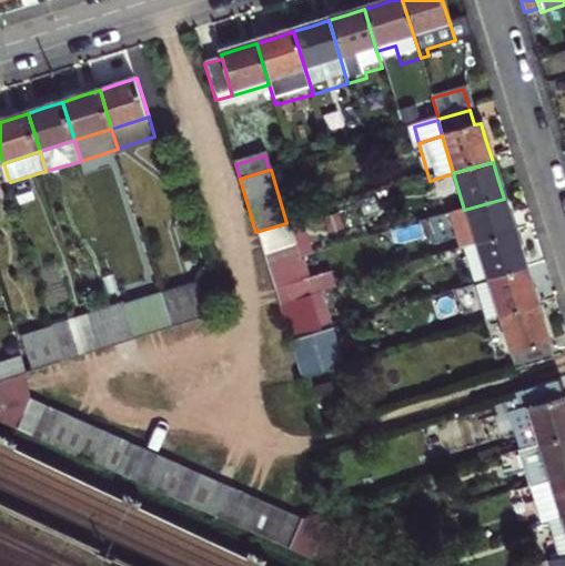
[(504,199),(464,210),(475,245),(514,233),(508,215),(504,199)]
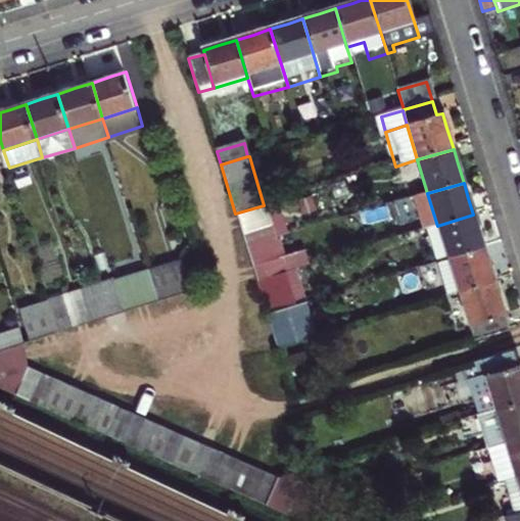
[(421,231),(437,226),(427,193),(412,198),(421,231)]
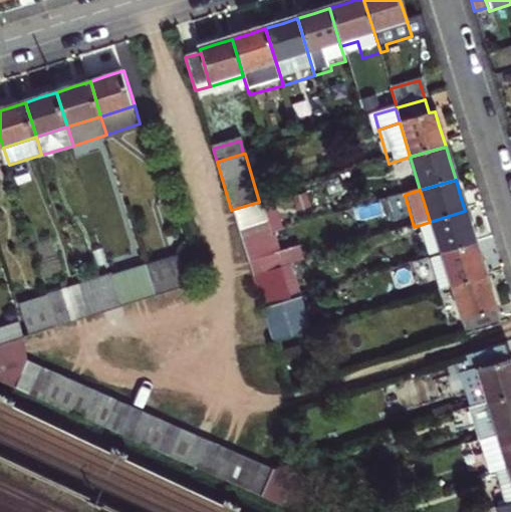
[(236,226),(266,218),(261,201),(259,202),(231,210),(236,226)]
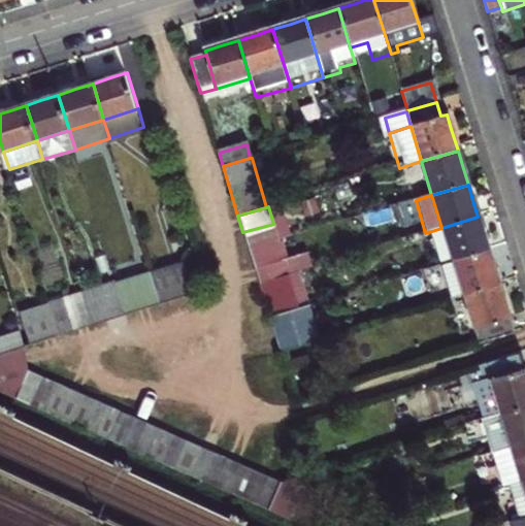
[(478,217),(441,228),(452,261),(488,251),(483,232),(478,217)]
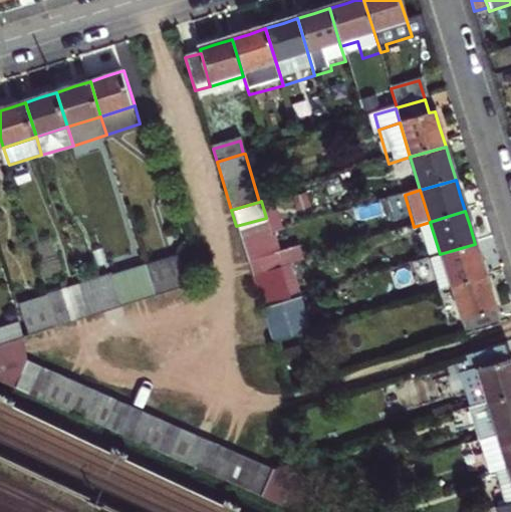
[(236,226),(241,242),(271,233),(266,218),(236,226)]
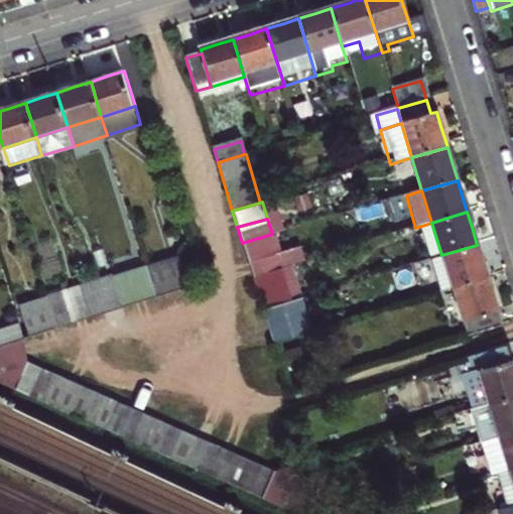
[(441,255),(431,223),(415,228),(425,260),(441,255)]
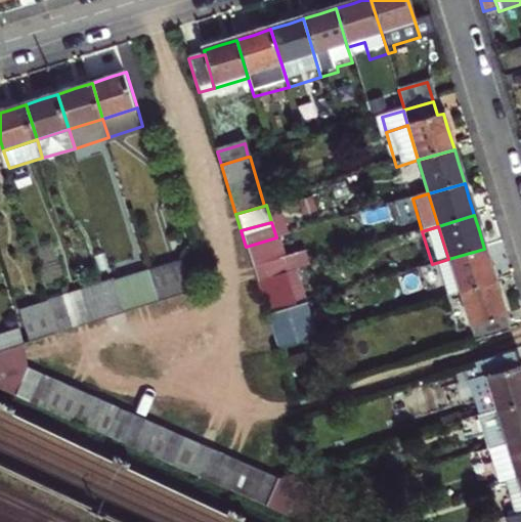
[(283,259),(276,237),(246,247),(253,267),(283,259)]
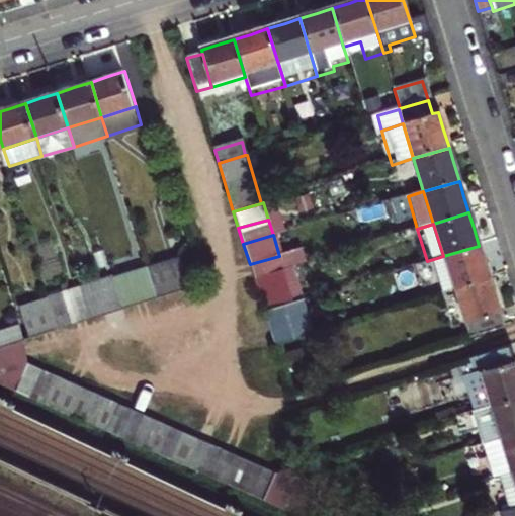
[(175,246),(146,255),(155,285),(185,276),(175,246)]
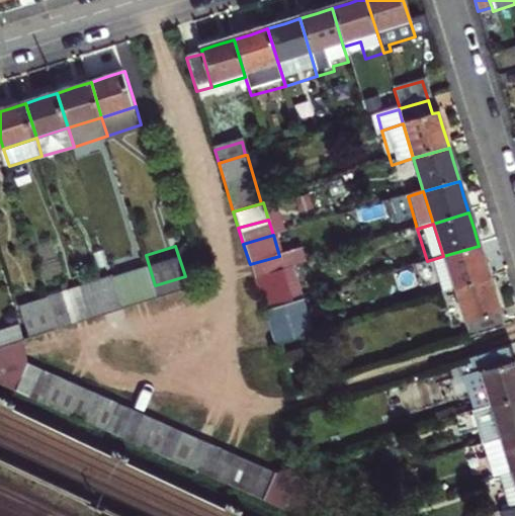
[(479,246),(443,256),(452,288),(488,277),(484,262),(479,246)]
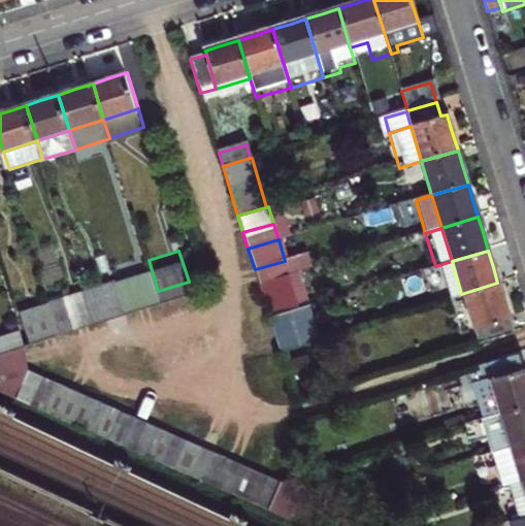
[(123,301),(158,291),(149,260),(112,270),(123,301)]
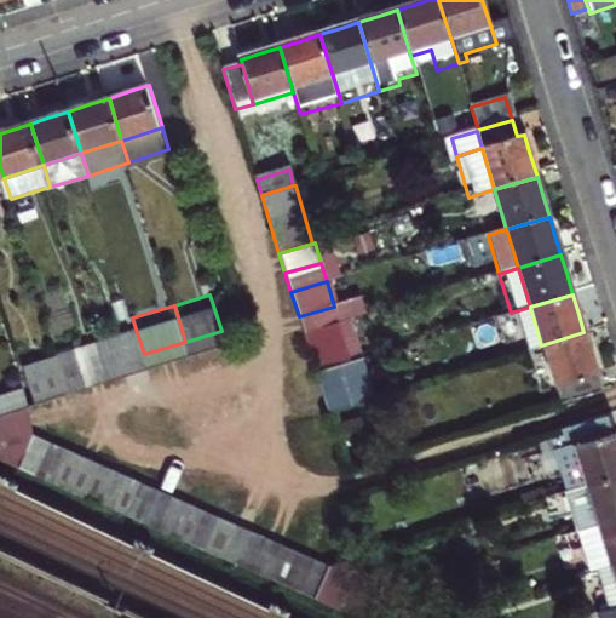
[(511,313),(523,352),(541,345),(530,307),(511,313)]
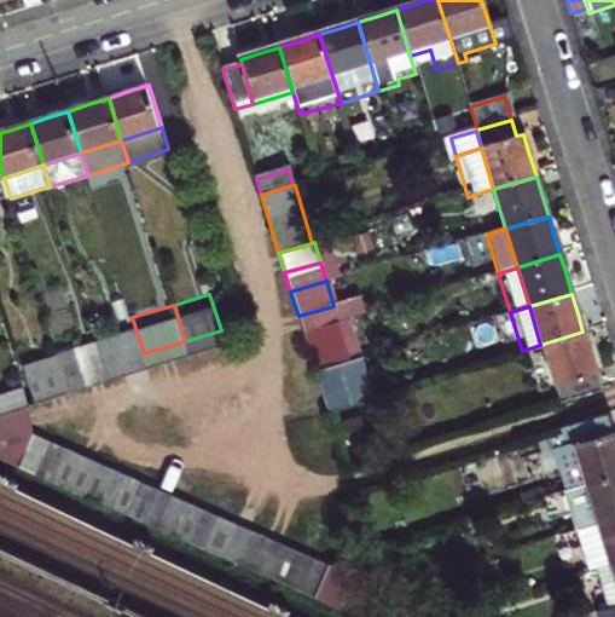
[(132,317),(94,329),(106,364),(144,353),(132,317)]
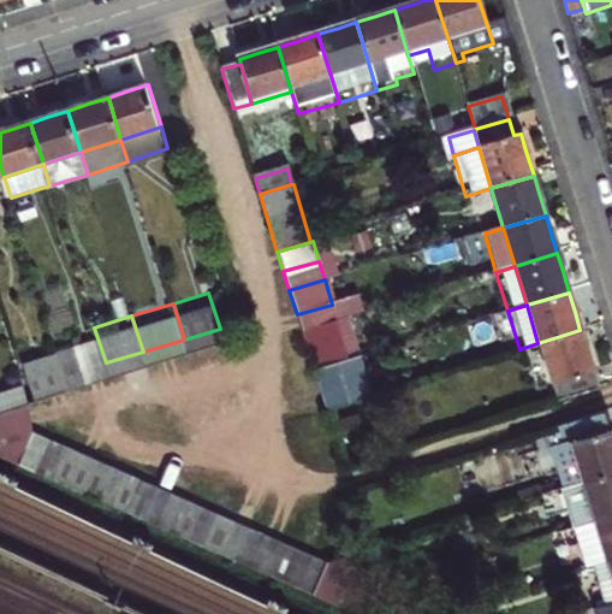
[(343,360),(333,322),(302,331),(314,370),(343,360)]
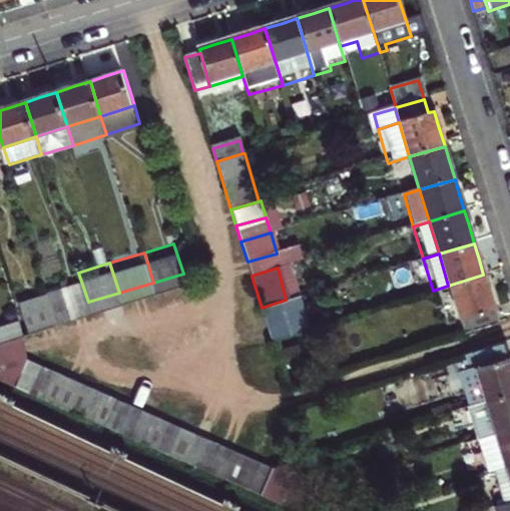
[(78,273),(45,283),(54,312),(88,302),(78,273)]
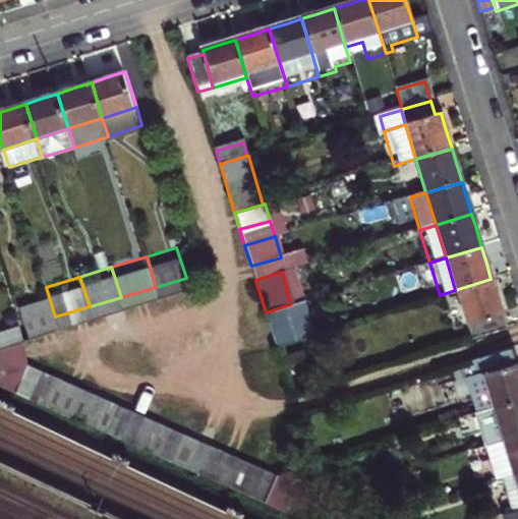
[(491,279),(455,290),(471,341),(503,331),(497,312),(501,311),(496,295),(491,279)]
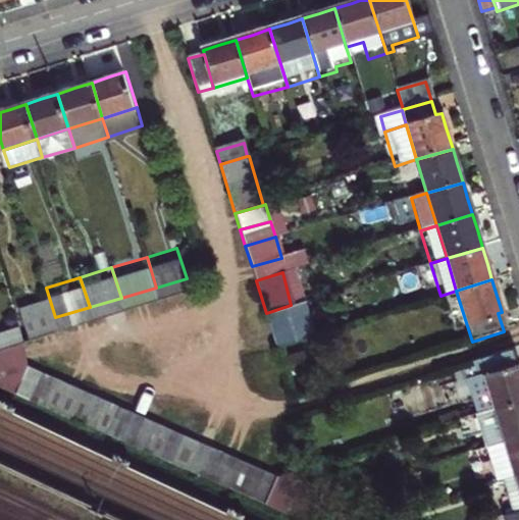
[(46,288),(12,298),(16,309),(21,328),(55,317),(46,288)]
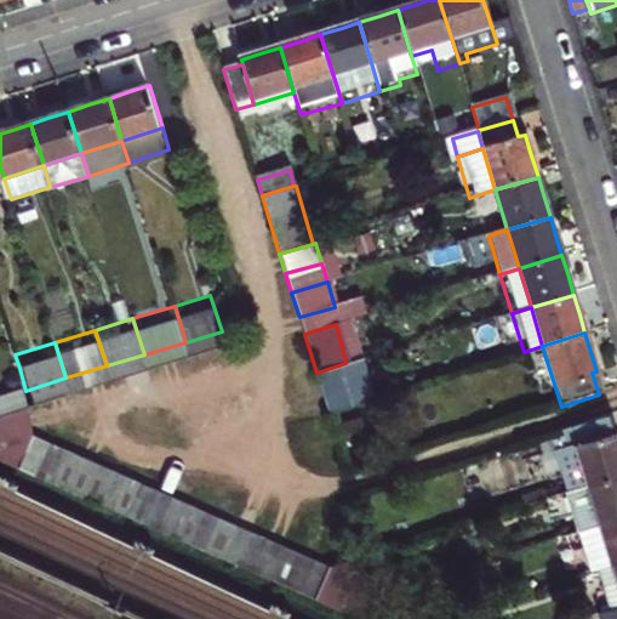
[(346,363),(316,373),(329,414),(373,399),(361,359),(346,363)]
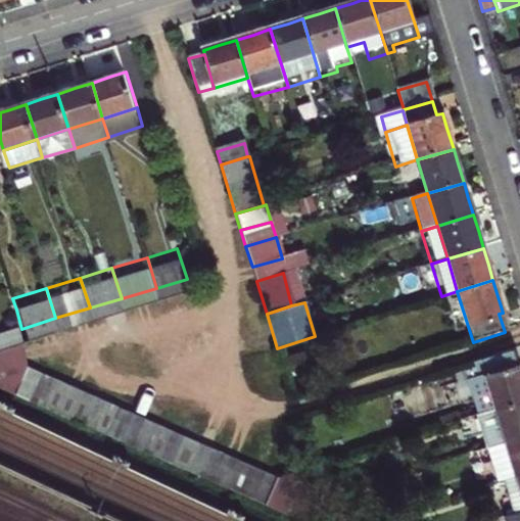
[(0,334),(21,329),(16,310),(0,315),(0,334)]
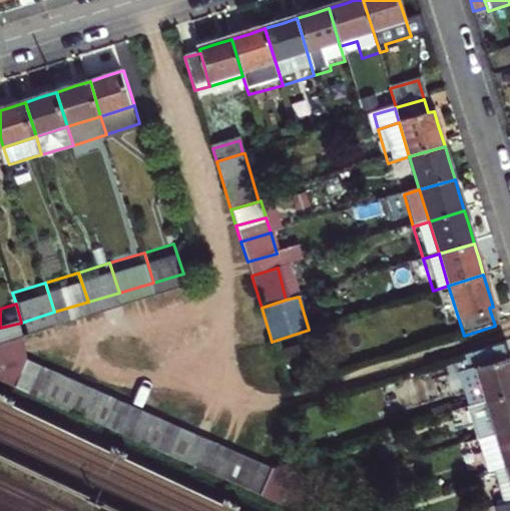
[(16,353),(25,335),(21,323),(0,328),(0,373),(2,380),(16,353)]
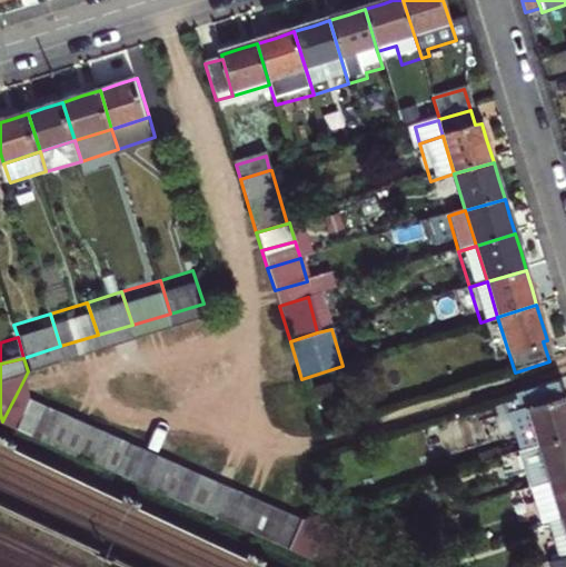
[(554,378),(513,390),(518,410),(526,407),(537,443),(565,431),(565,398),(565,395),(559,396),(554,378)]
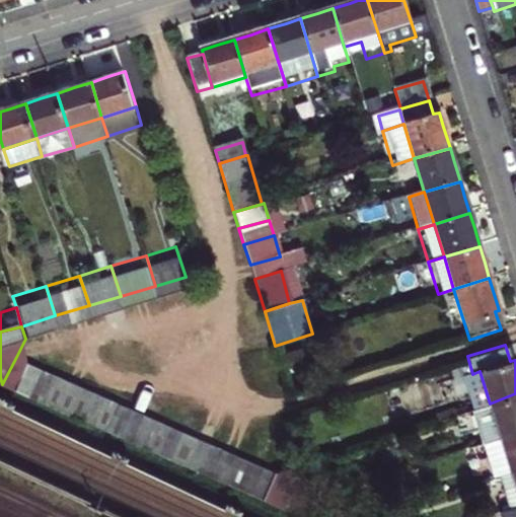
[(15,389),(27,362),(16,357),(2,384),(15,389)]
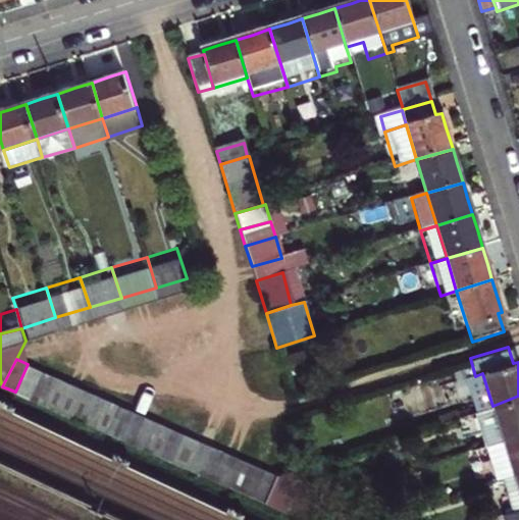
[(41,370),(28,364),(15,392),(30,399),(41,370)]
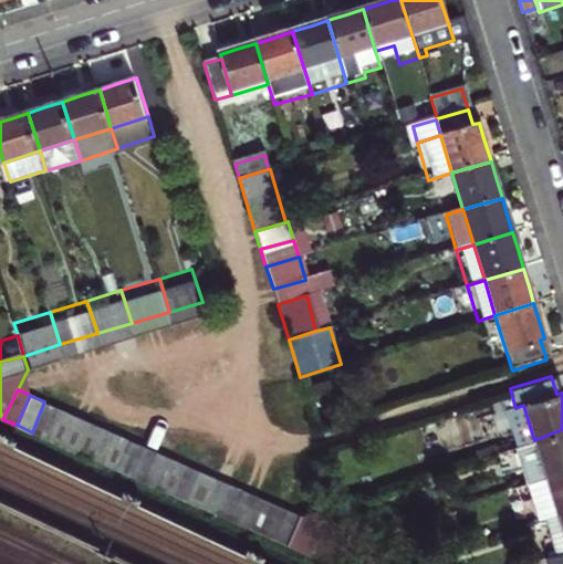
[(47,439),(60,408),(44,401),(32,432),(47,439)]
